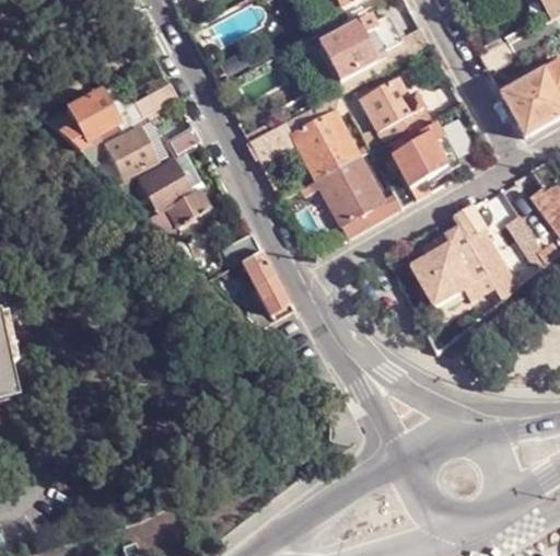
[(403,15),(413,10),(407,0),(392,0),(394,3),(396,3),(403,15)]
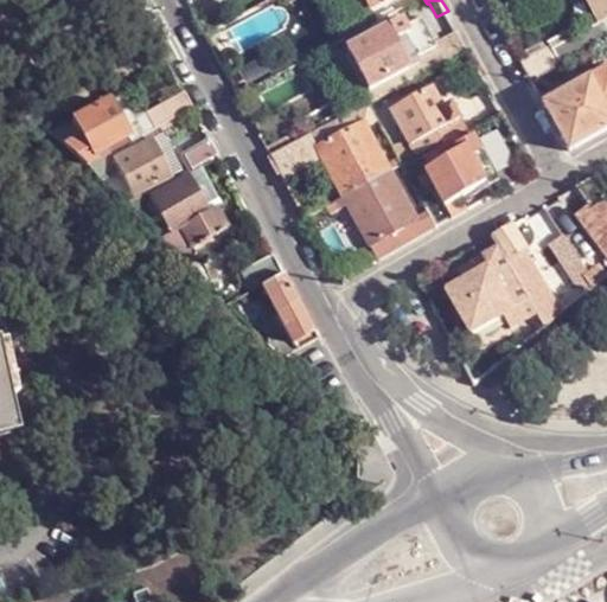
[(588,0),(599,19),(575,31),(572,25),(545,39),(549,44),(545,45),(528,55),(521,58),(531,76),(560,61),(606,34),(606,0),(588,0)]
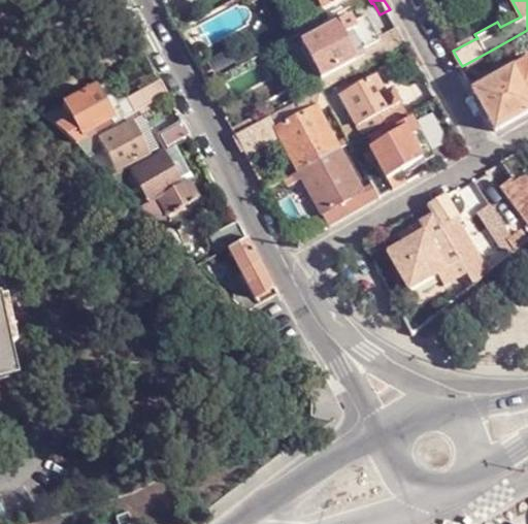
[(173,19),(178,28),(195,19),(189,9),(173,19)]
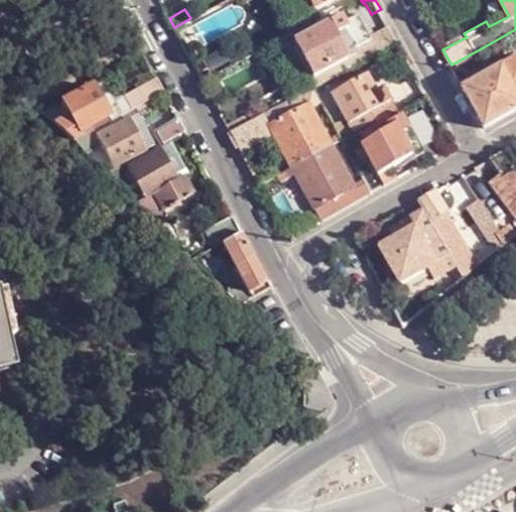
[(314,74),(351,54),(339,31),(349,25),(342,14),(294,38),(314,74)]
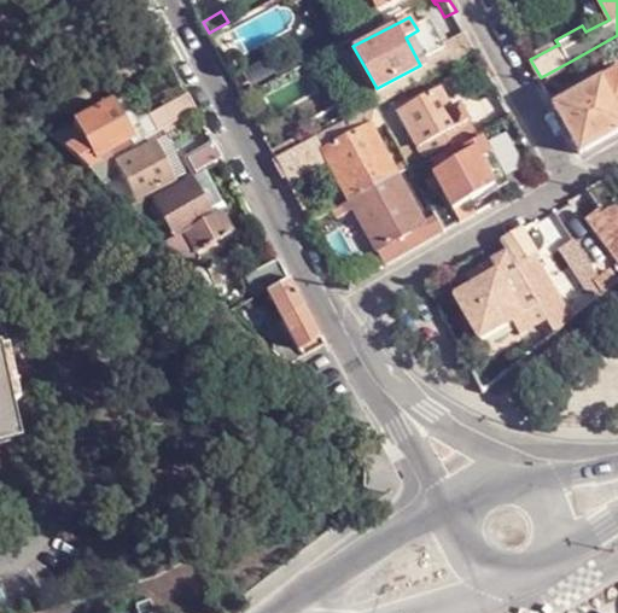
[(466,53),(476,47),(464,25),(454,31),(466,53)]
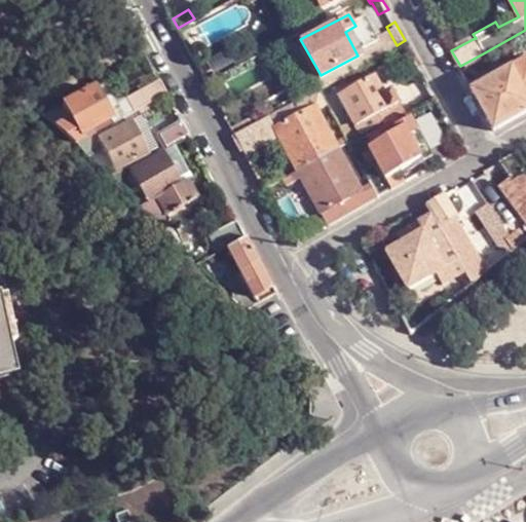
[(377,56),(397,45),(386,27),(367,37),(377,56)]
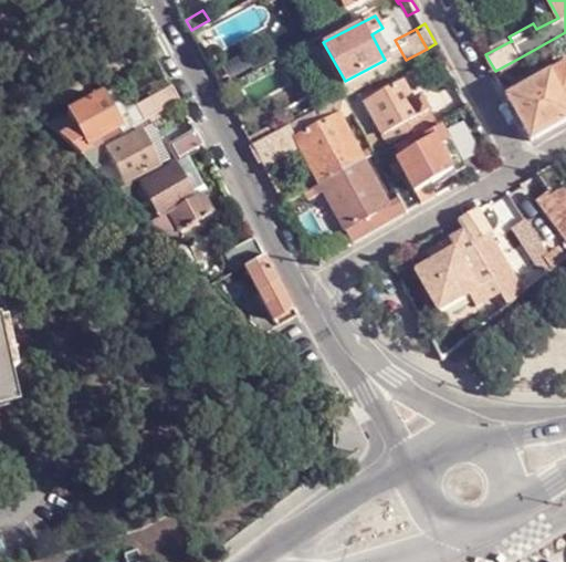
[(505,35),(489,44),(492,51),(509,42),(505,35)]
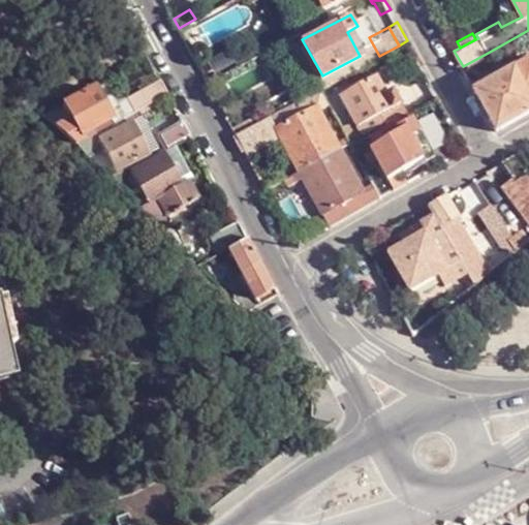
[(528,55),(474,88),(497,129),(528,110),(528,55)]
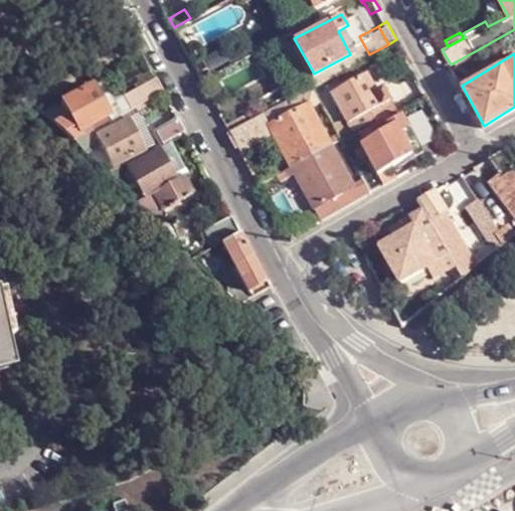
[(333,88),(349,119),(391,97),(384,83),(376,87),(367,69),(333,88)]
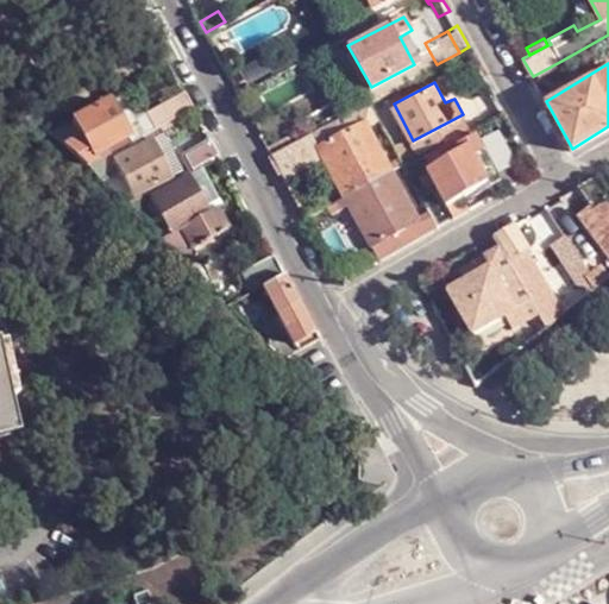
[(193,106),(184,89),(142,114),(150,130),(158,125),(193,106)]
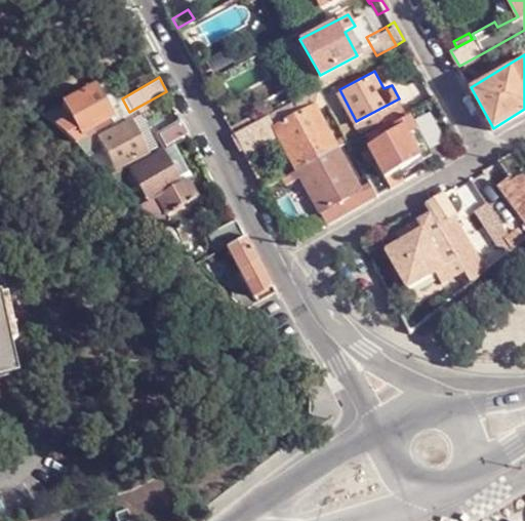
[(93,85),(111,117),(119,111),(103,81),(93,85)]
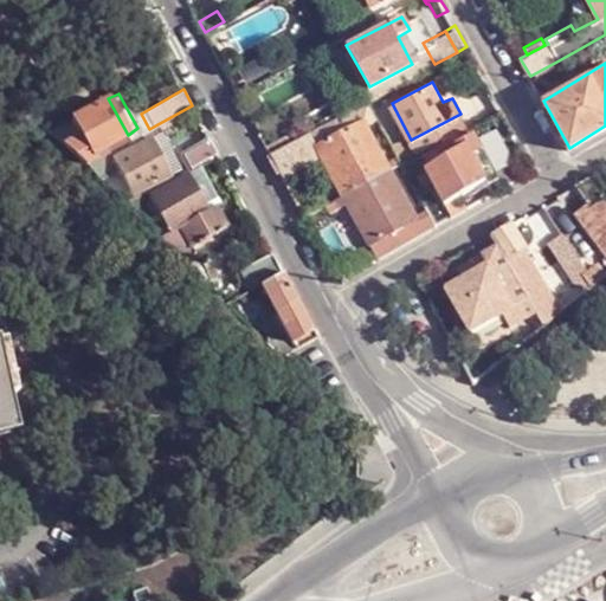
[(109,152),(115,149),(113,143),(128,135),(108,98),(71,118),(79,134),(62,143),(84,166),(109,152)]
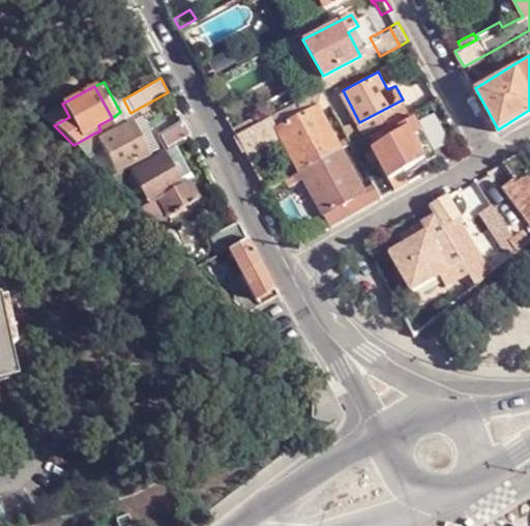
[(402,115),(409,111),(403,99),(359,122),(365,135),(380,126),(402,115)]
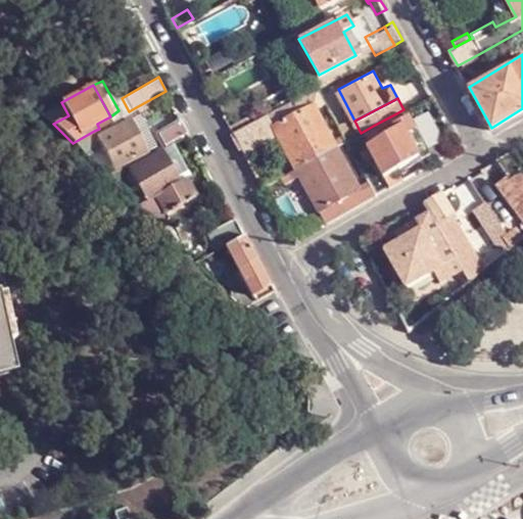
[(60,110),(55,99),(37,108),(46,118),(60,110)]
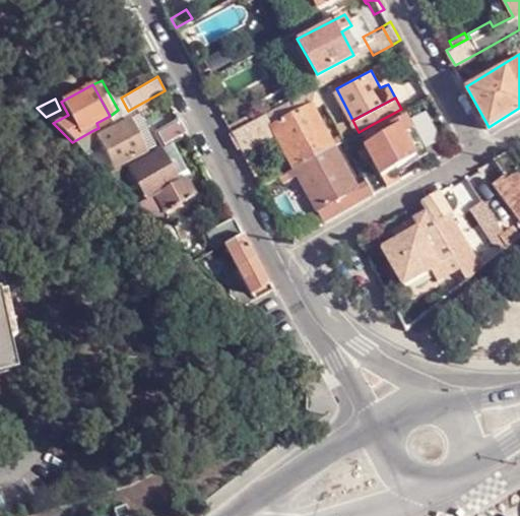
[(295,166),(335,143),(312,102),(283,116),(278,106),(266,113),(273,128),(295,166)]
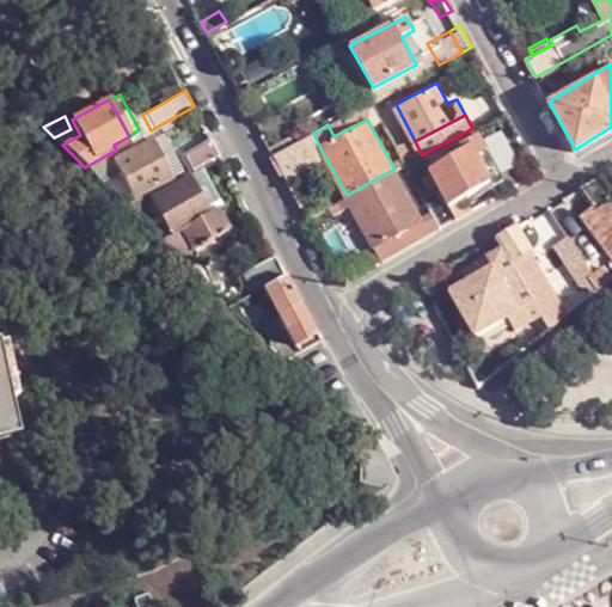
[(159,126),(151,130),(147,133),(152,140),(164,133),(159,126)]
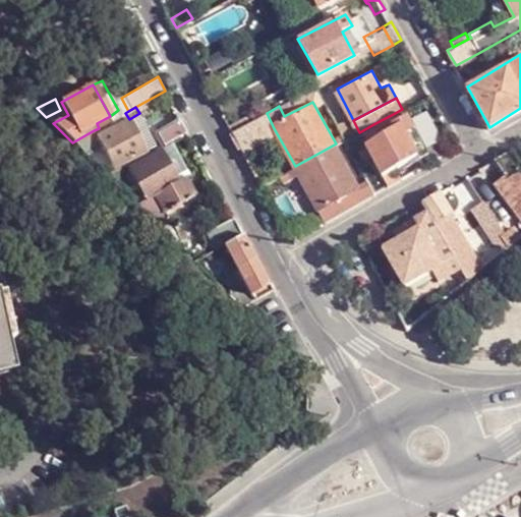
[(129,119),(125,113),(99,128),(94,130),(98,137),(129,119)]
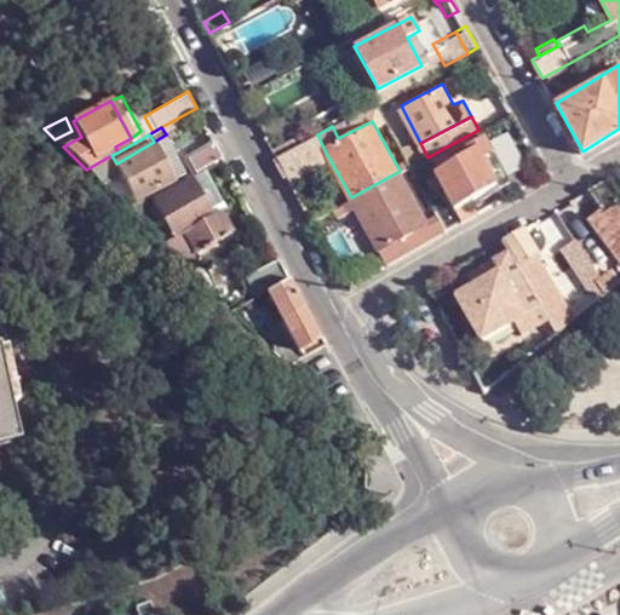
[(187,172),(166,134),(154,142),(173,179),(187,172)]
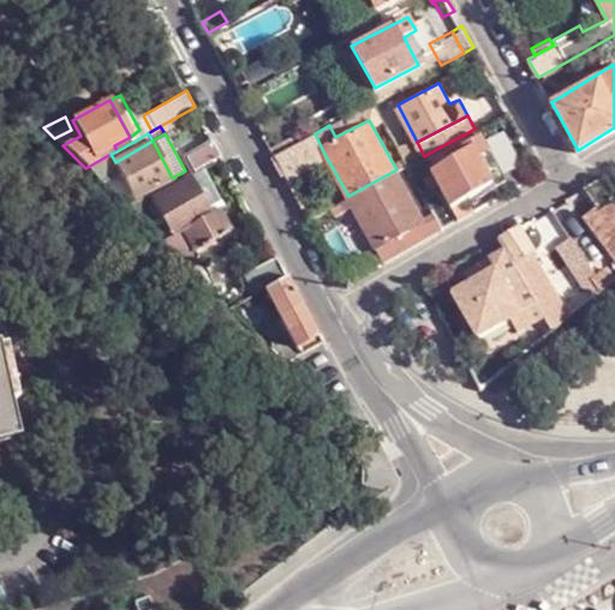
[(275,155),(285,172),(323,151),(315,133),(275,155)]
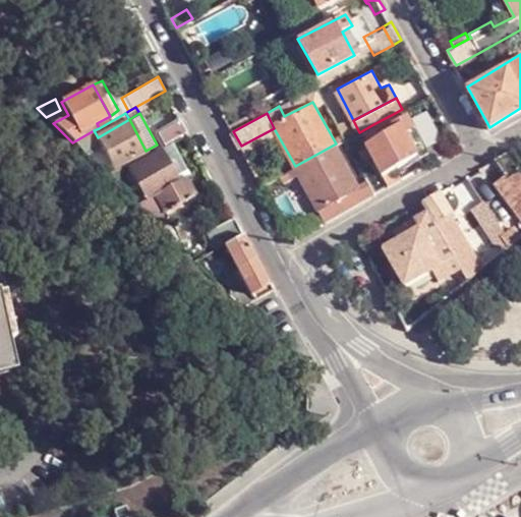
[(395,113),(373,124),(379,134),(364,142),(382,173),(417,154),(400,120),(395,113)]
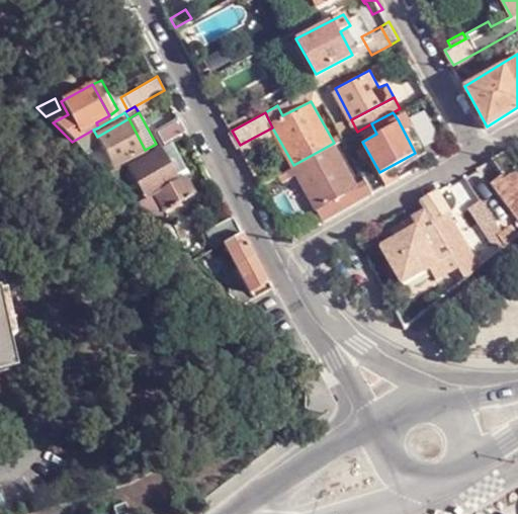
[(398,119),(415,153),(424,147),(407,114),(398,119)]
